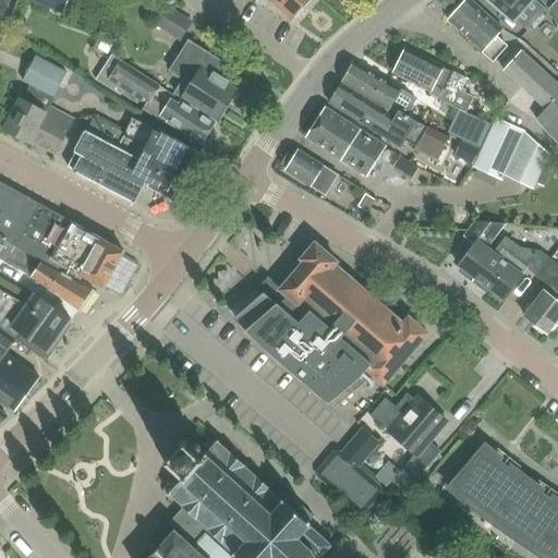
[(67,0),(28,0),(62,14),(67,0)]
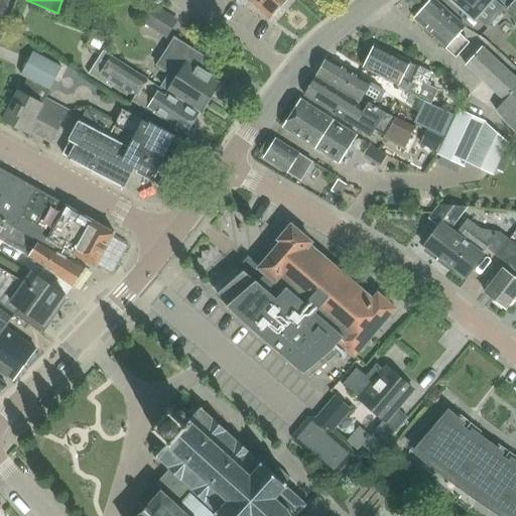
[(249,0),(269,18),(271,16),(274,15),(280,9),(280,6),(285,0),(249,0)]
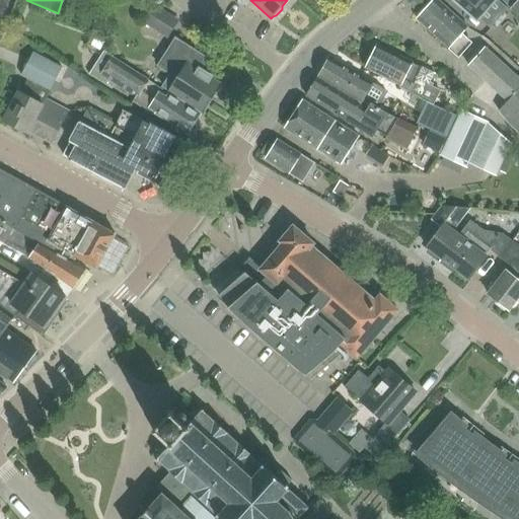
[(435,0),(418,19),(459,57),(470,45),(460,34),(467,27),(437,0),(435,0)]
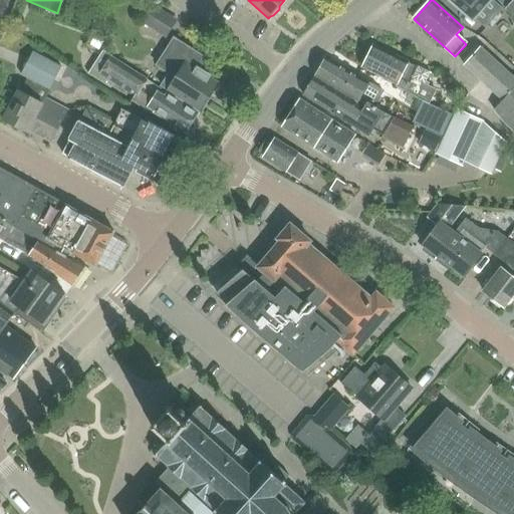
[(449,0),(451,0),(474,20),(475,19),(485,28),(504,6),(497,0),(449,0)]
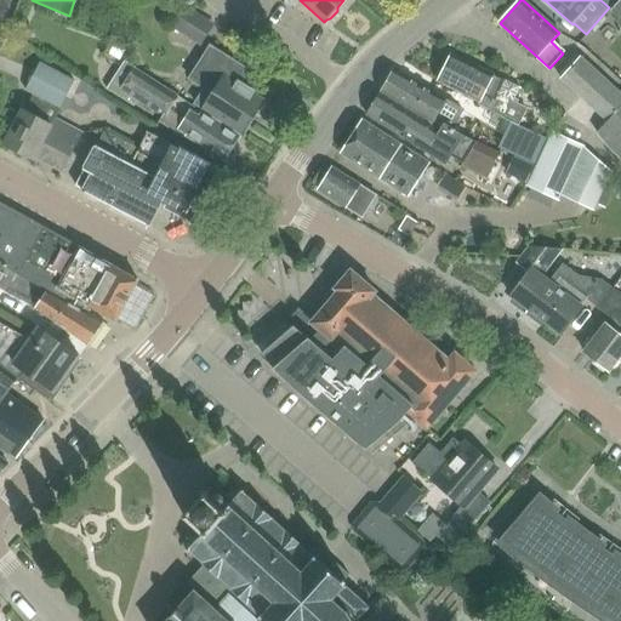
[(620,0),(600,0),(609,7),(620,18),(620,0)]
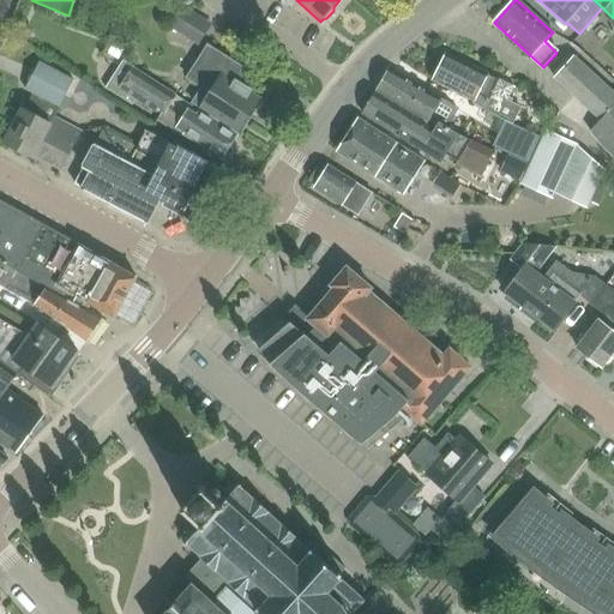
[(172,25),(200,44),(214,24),(185,5),(172,25)]
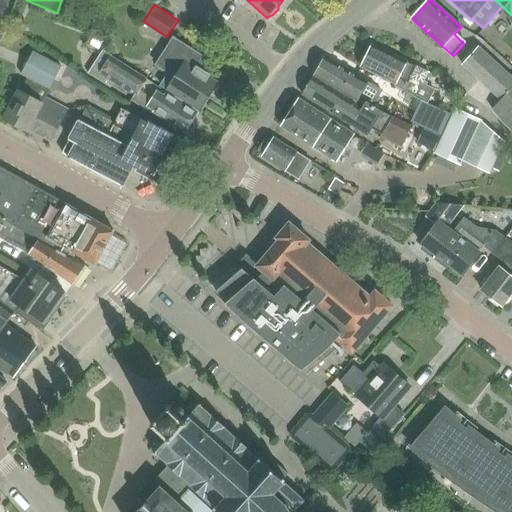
[(186,40),(181,41),(180,42),(175,38),(158,64),(171,72),(161,86),(168,90),(199,111),(217,84),(207,77),(208,75),(197,67),(204,58),(192,50),(193,48),(192,44),(186,40)]
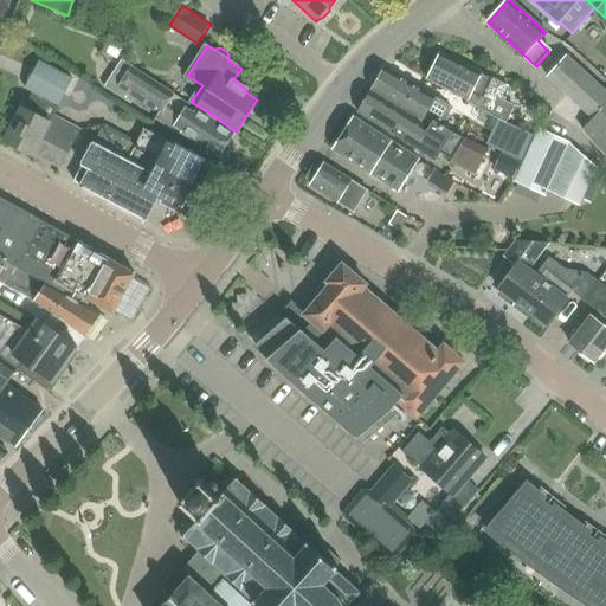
[(487,91),(492,79),(440,55),(429,79),(468,98),(465,102),(507,122),(515,104),(487,91)]
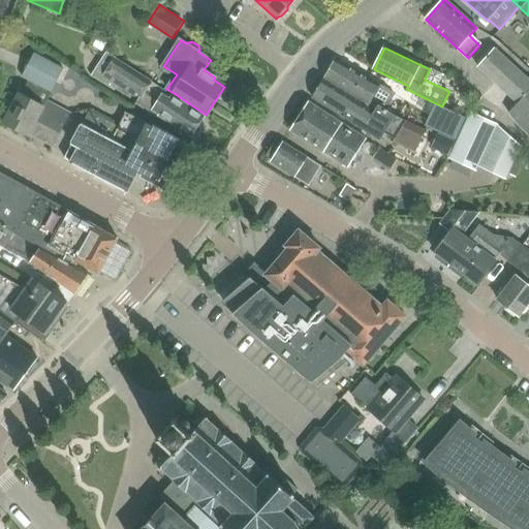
[(528,80),(494,48),(476,67),(517,104),(508,115),(520,129),(528,136),(528,80)]
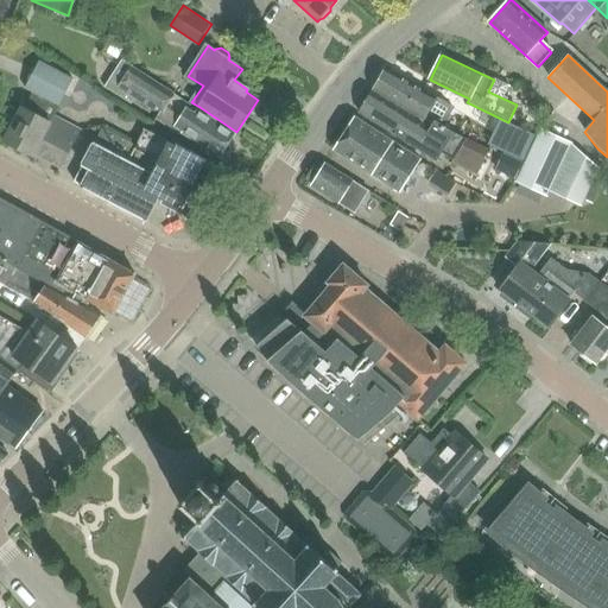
[(103,88),(131,105),(135,97),(159,113),(157,118),(173,130),(177,125),(185,130),(184,132),(219,156),(234,134),(198,109),(173,94),(122,59),(103,88)]
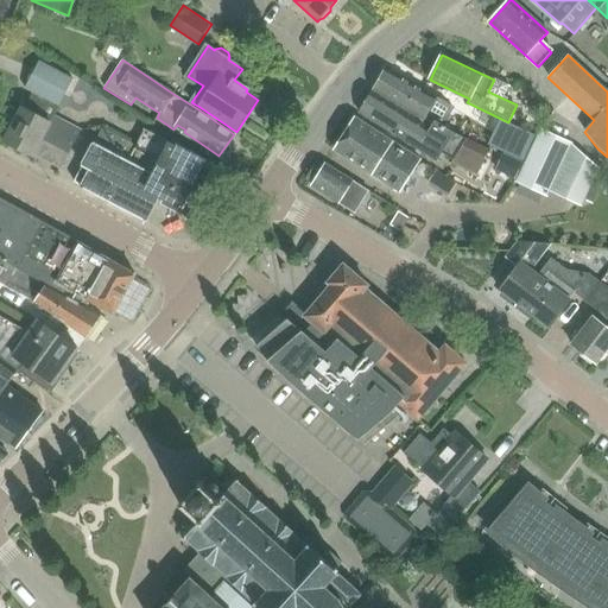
[(32,157),(33,153),(61,105),(70,86),(44,71),(25,108),(23,107),(4,141),(32,157)]
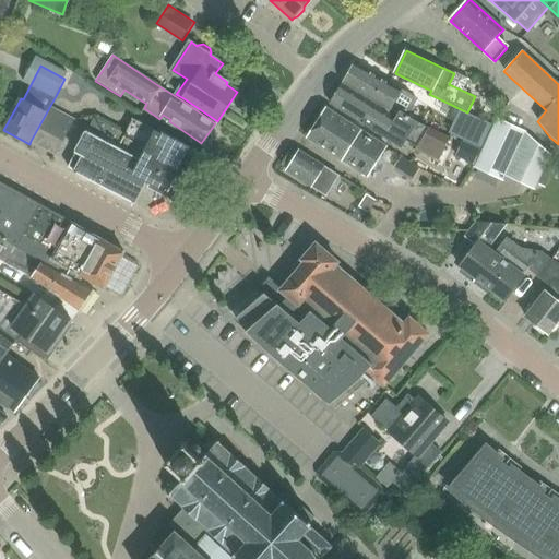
[(360,66),(356,68),(354,69),(344,84),(390,113),(392,108),(399,111),(406,117),(411,110),(396,102),(403,92),(360,66)]
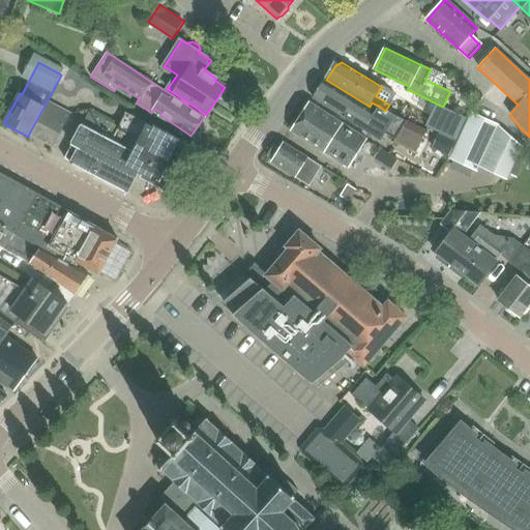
[(63,74),(58,84),(68,90),(75,80),(63,74)]
